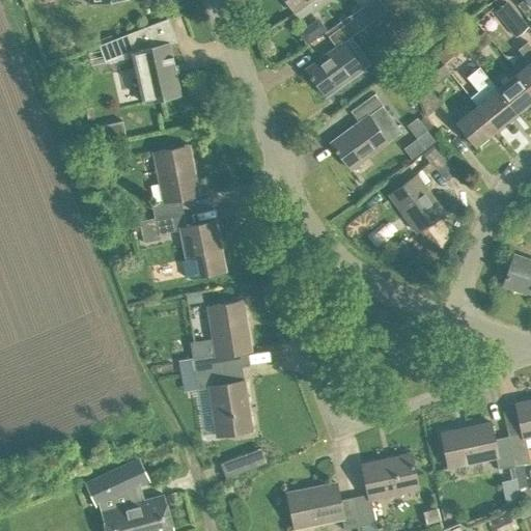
[(284,0),(294,12),(311,0),(358,0),(359,0),(284,0)]
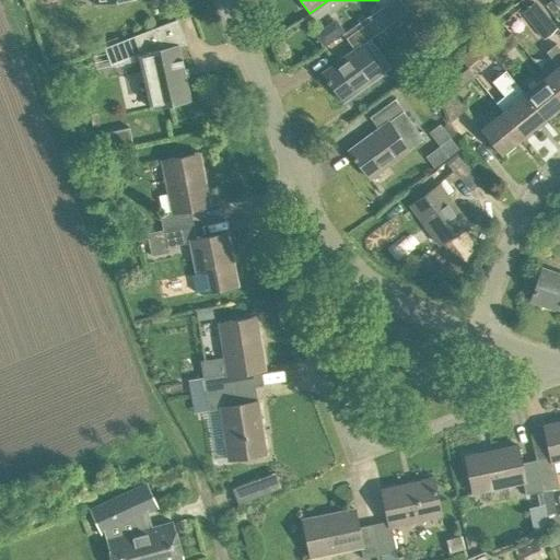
[(354,49),(322,73),(342,102),(383,73),(382,72),(391,67),(370,38),(380,32),(394,21),(408,11),(399,0),(391,0),(368,18),(371,21),(346,38),(354,49)]
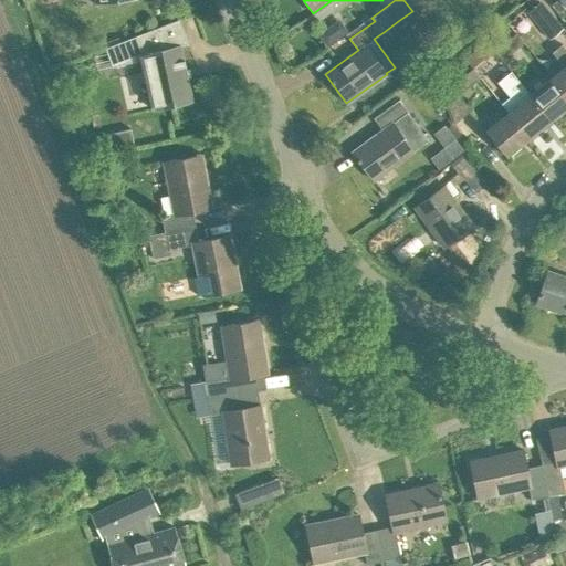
[(525,13),(548,41),(561,30),(538,2),(525,13)]
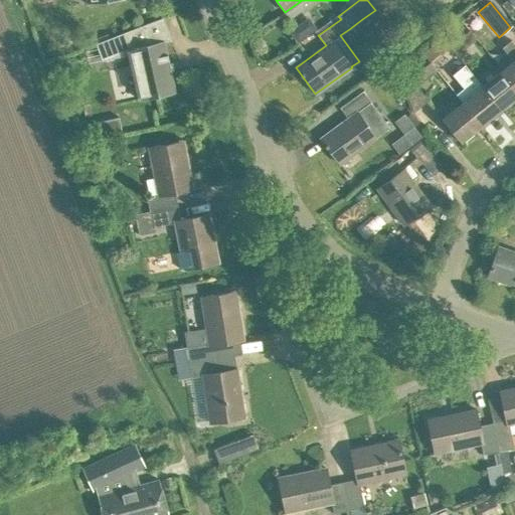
[(291,27),(299,39),(319,27),(311,15),(291,27)]
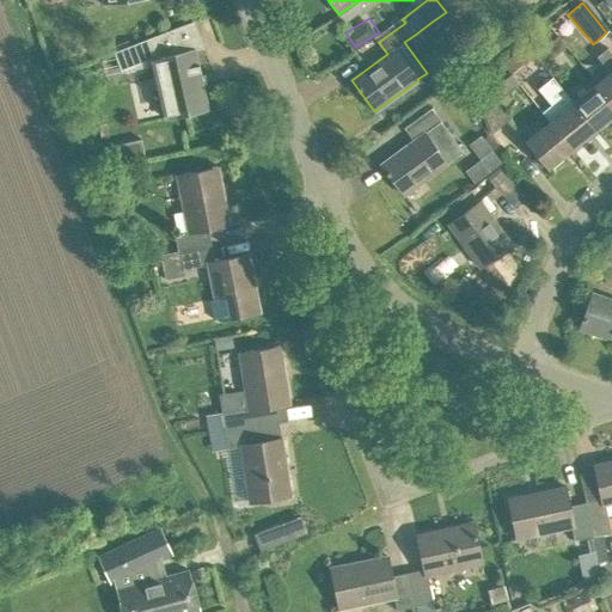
[(200,38),(194,22),(116,51),(122,67),(154,60),(167,118),(207,109),(194,50),(193,41),(200,38)]
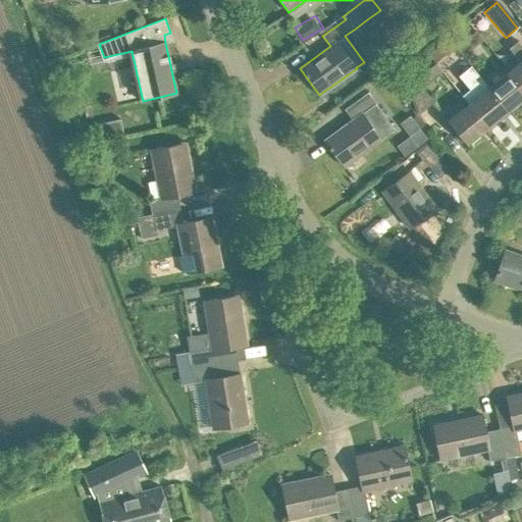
[(456,48),(455,47),(448,38),(428,53),(436,63),(456,48)]
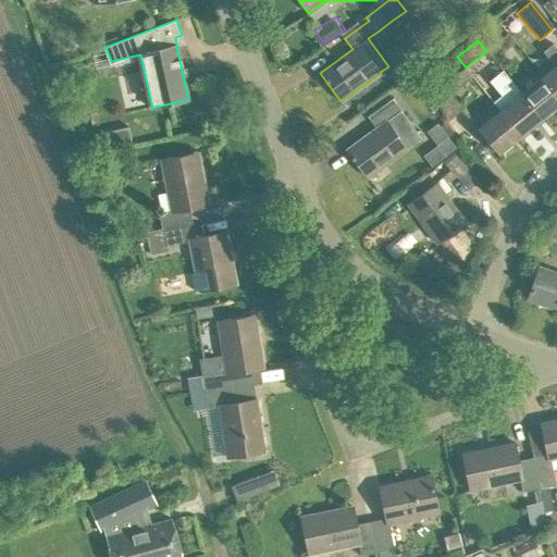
[(556,63),(542,76),(556,94),(556,63)]
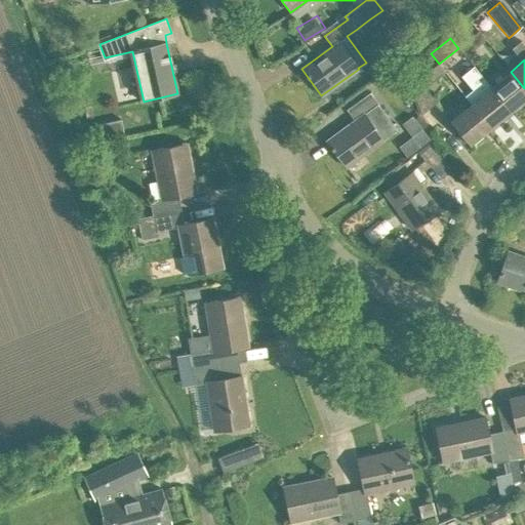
[(444,74),(437,66),(416,82),(422,90),(425,89),(444,74)]
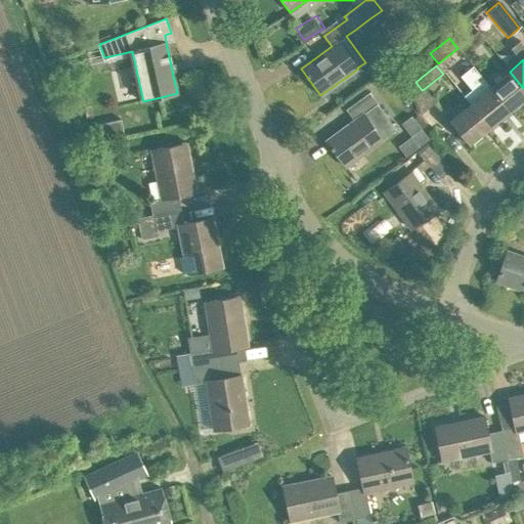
[(470,103),(470,104),(489,128),(510,112),(490,88),(472,67),(460,77),(471,90),(464,96),(470,103)]
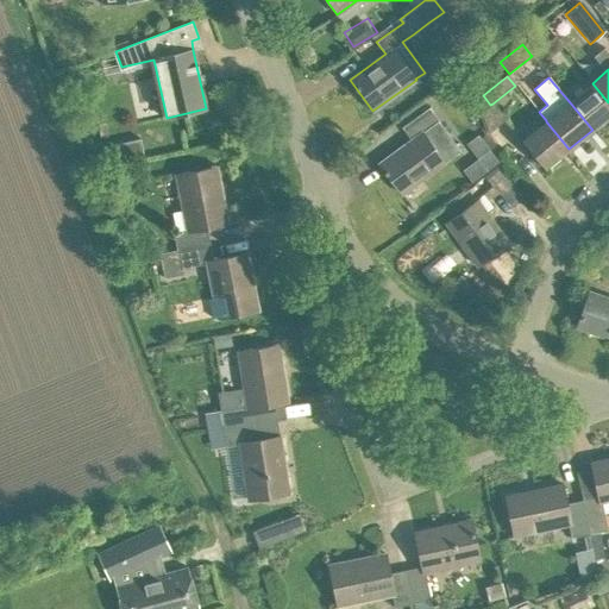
[(608,102),(592,83),(570,102),(592,130),(608,115),(608,102)]
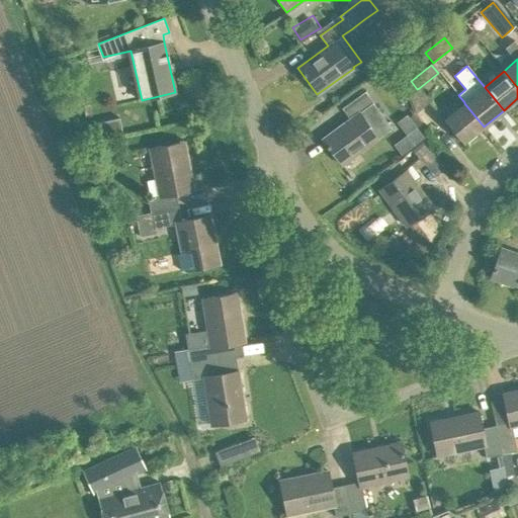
[(430,101),(419,88),(417,89),(411,81),(405,86),(415,113),(425,131),(433,123),(421,108),(430,101)]
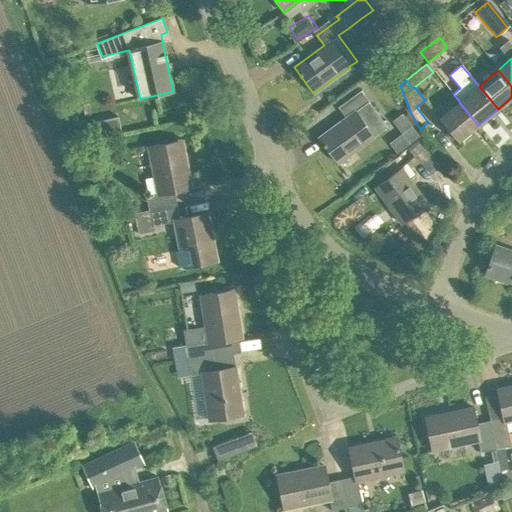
[(366,103),(368,101),(360,91),(338,107),(345,118),(318,137),(337,164),(374,137),(385,128),(366,103)]
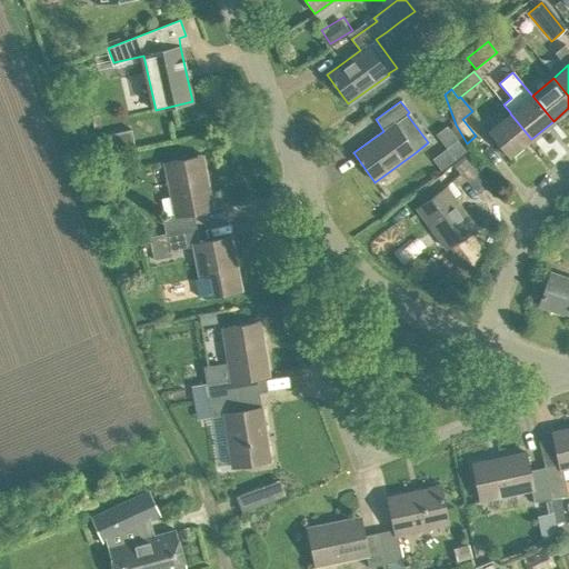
[(531,139),(510,113),(488,131),(509,157),(531,139)]
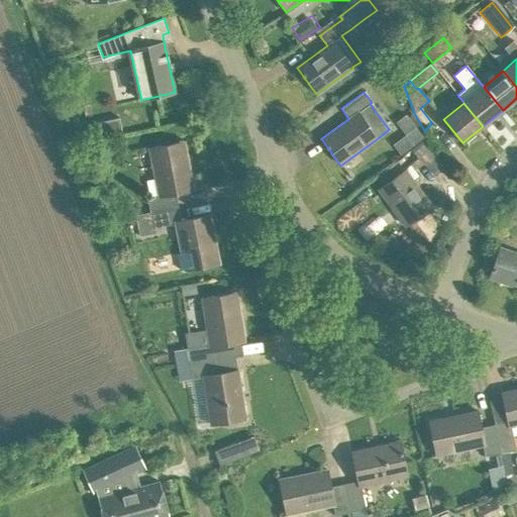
[(96,123),(98,135),(121,130),(119,118),(96,123)]
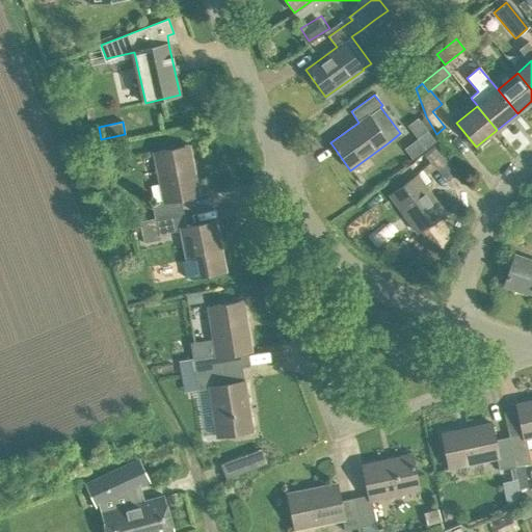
[(427,131),(417,139),(425,150),(435,141),(427,131)]
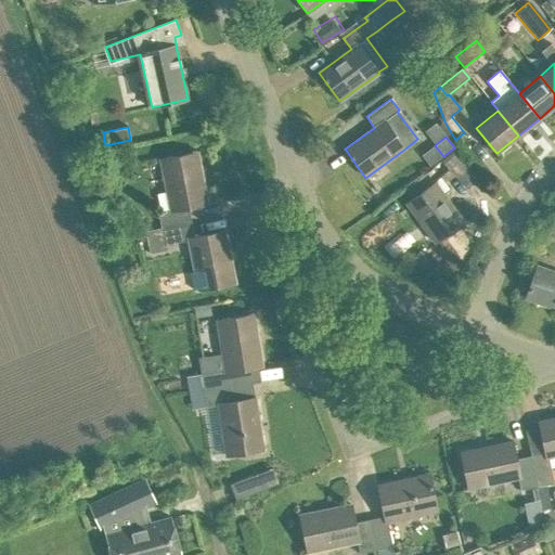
[(170,209),(157,211),(162,229),(191,222),(188,208),(207,204),(197,152),(160,159),(170,209)]
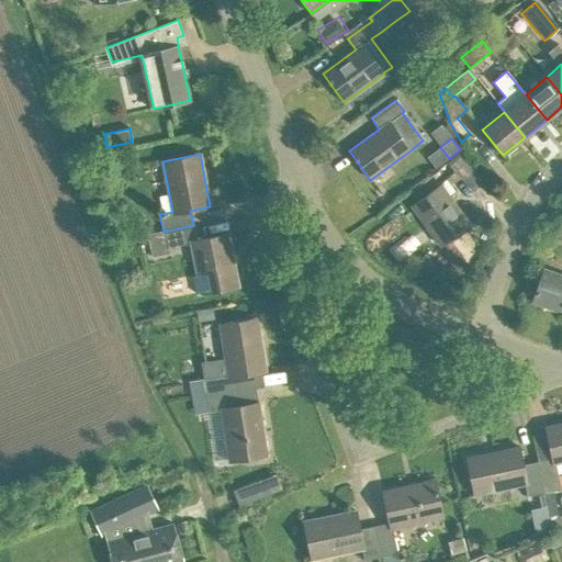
[(464,163),(454,172),(456,173),(472,191),(483,181),(464,163)]
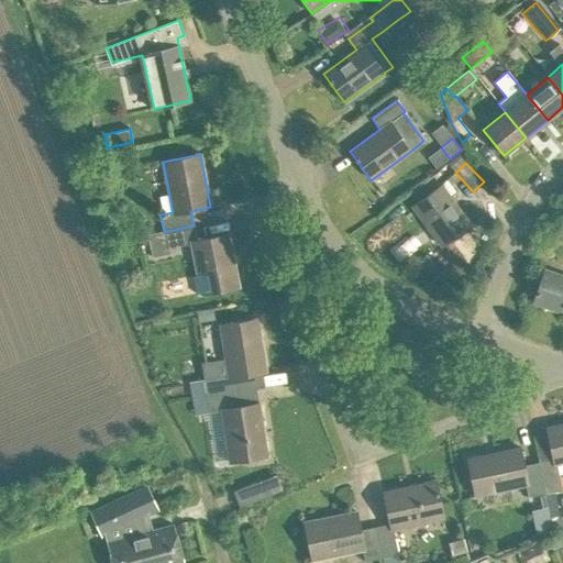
[(448,180),(419,201),(412,207),(427,227),(417,234),(431,254),(470,225),(449,196),(455,191),(448,180)]
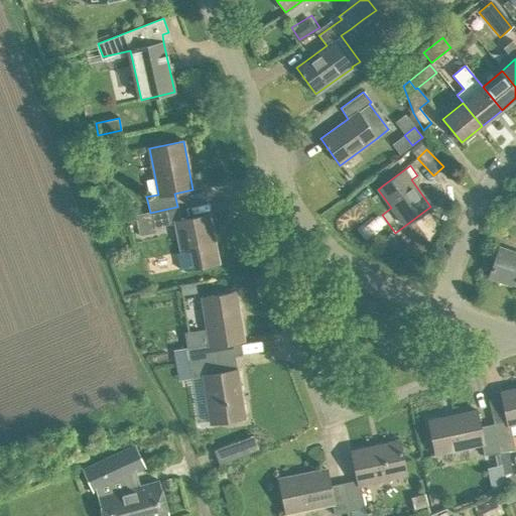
[(150,213),(135,216),(139,236),(155,233),(154,228),(175,224),(184,269),(219,263),(209,215),(180,221),(177,207),(150,213)]
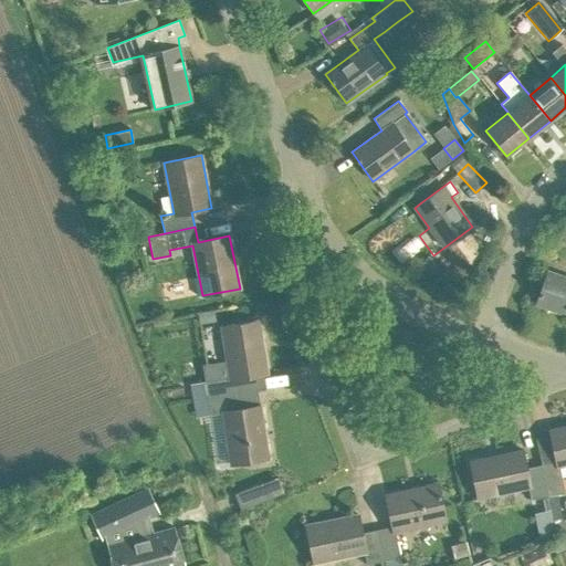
[(482,257),(482,255),(477,249),(465,257),(471,264),(481,257),(482,257)]
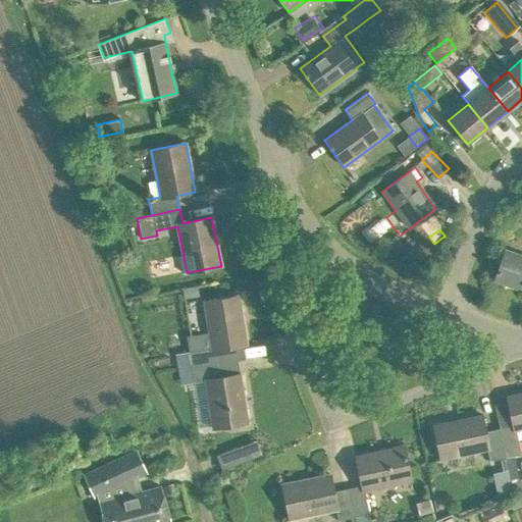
[(521,255),(505,250),(493,280),(510,286),(510,284),(521,288),(521,255)]
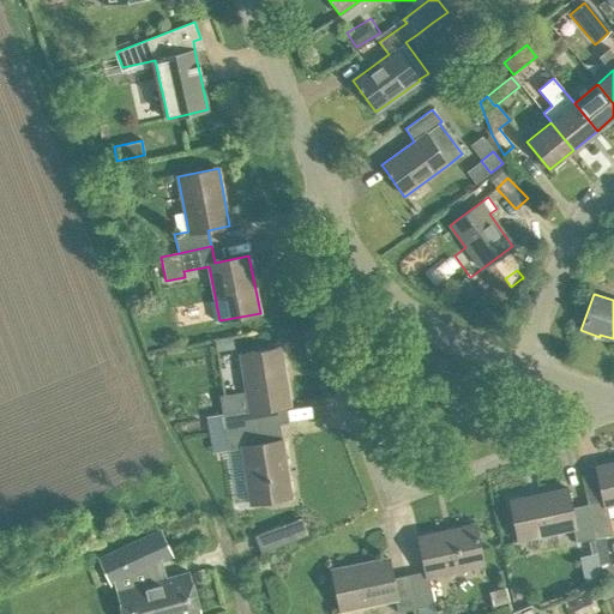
[(222,414),(226,433),(258,427),(256,411),(289,405),(281,348),(240,354),(246,391),(222,395),(226,414),(222,414)]
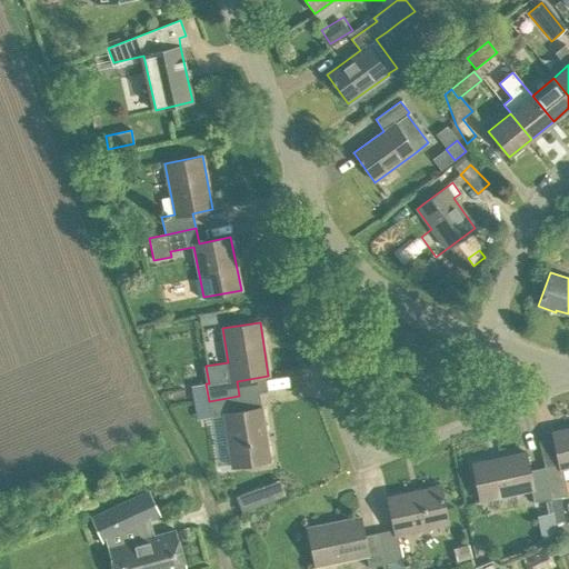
[(205,387),(192,388),(191,388),(195,403),(199,402),(207,401),(205,387)]
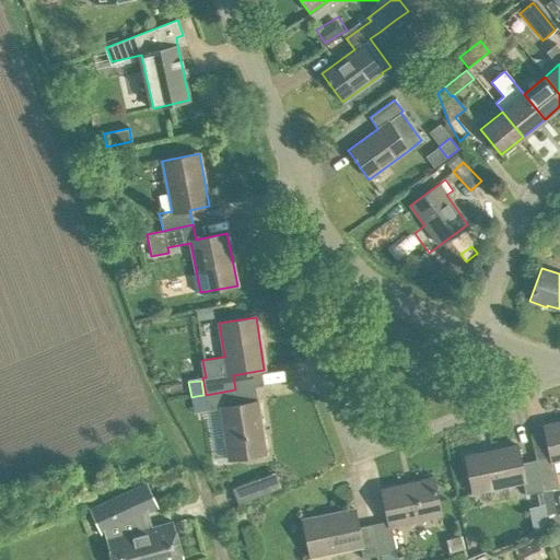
[(235,389),(206,395),(208,411),(220,409),(228,459),(265,454),(257,401),(238,405),(235,389)]
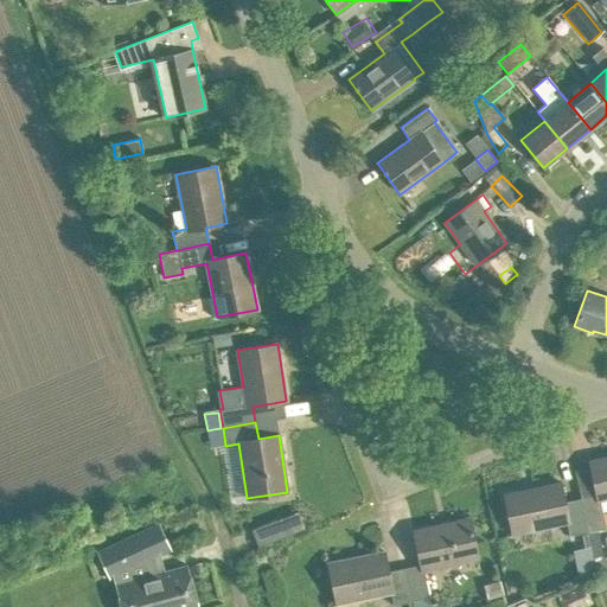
[(212,429),(216,447),(218,447),(225,446),(223,428),(221,428),(212,429)]
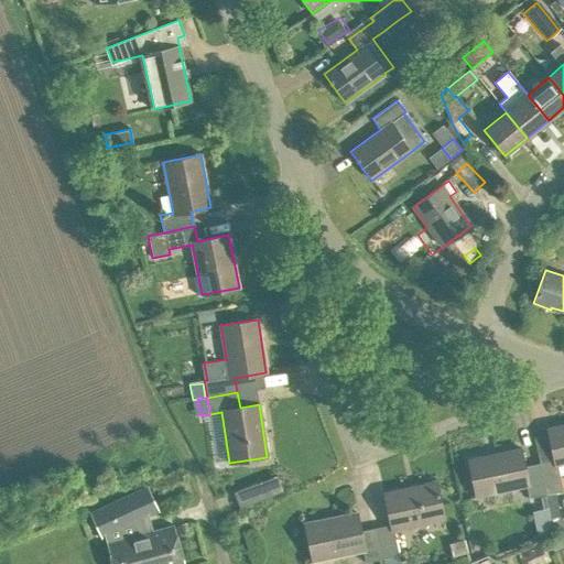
[(563,491),(560,478),(557,465),(563,463),(563,423),(546,427),(554,461),(539,464),(545,495),(563,491)]
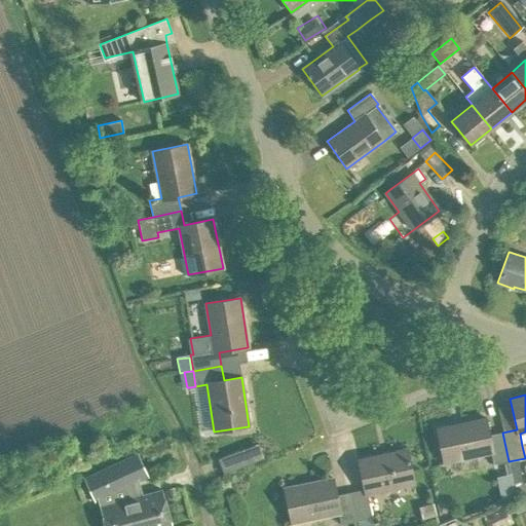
[(509,461),(502,433),(489,436),(485,418),(436,428),(444,463),(491,453),(493,464),(509,461)]
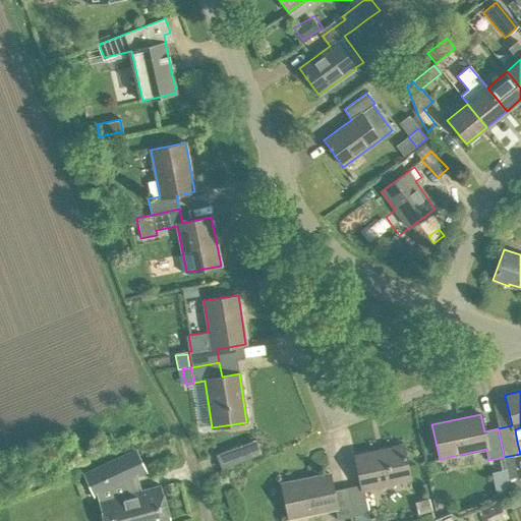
[(242,445),(216,455),(221,469),(248,459),(242,445)]
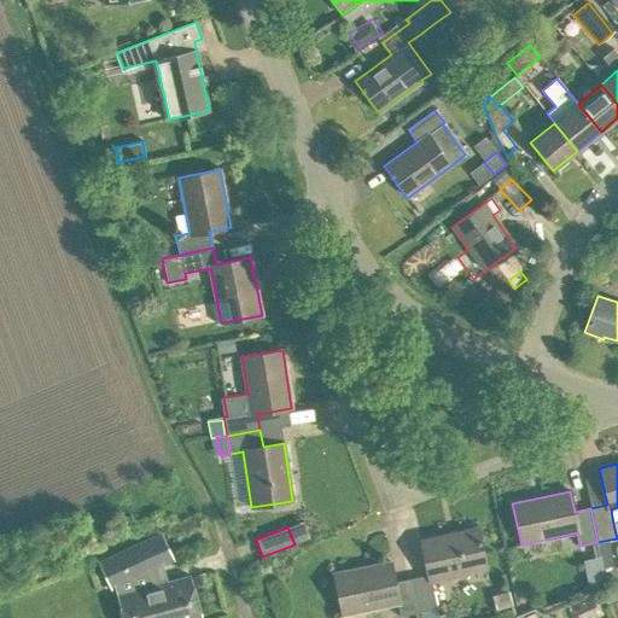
[(412,579),(419,612),(437,608),(431,581),(487,569),(478,528),(420,540),(427,576),(412,579)]
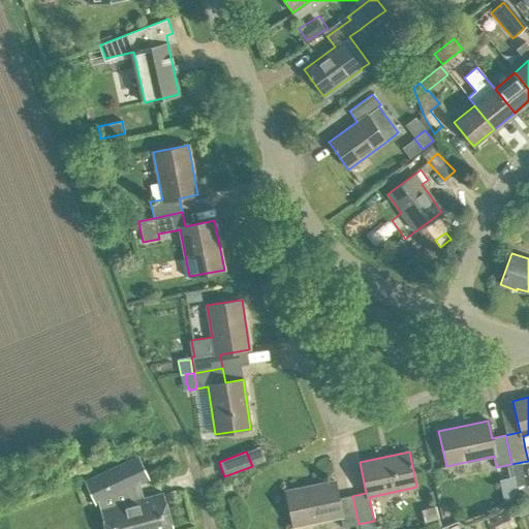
[(163,493),(143,498),(137,481),(147,477),(138,459),(88,481),(96,500),(103,528),(170,528),(173,528),(163,493)]
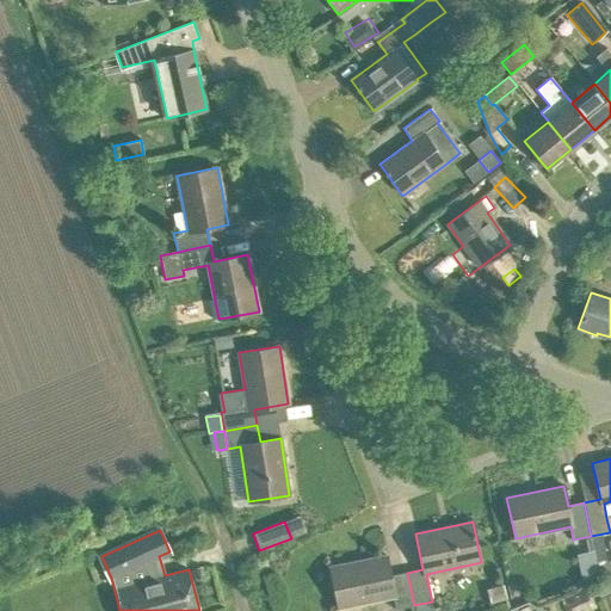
[(602,535),(592,537),(597,563),(606,561),(602,535)]
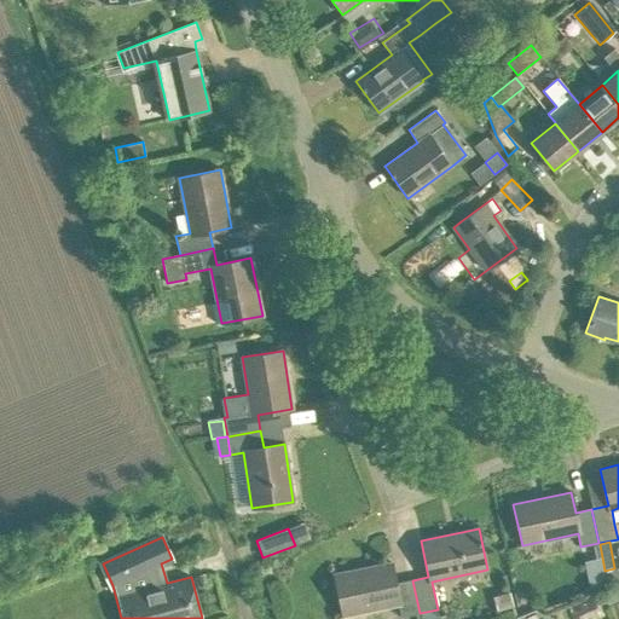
[(420,613),(412,580),(395,584),(392,562),(334,574),(342,617),(398,605),(400,618),(420,613)]
